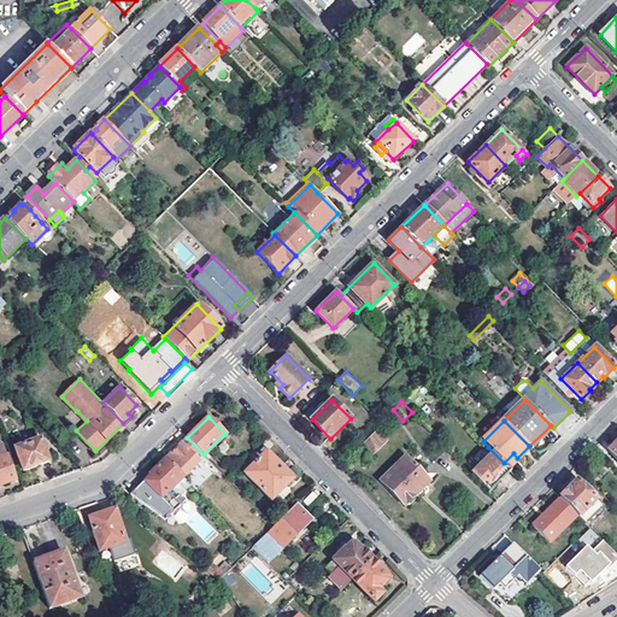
[(387,440),(377,430),(364,445),(374,453),(387,440)]
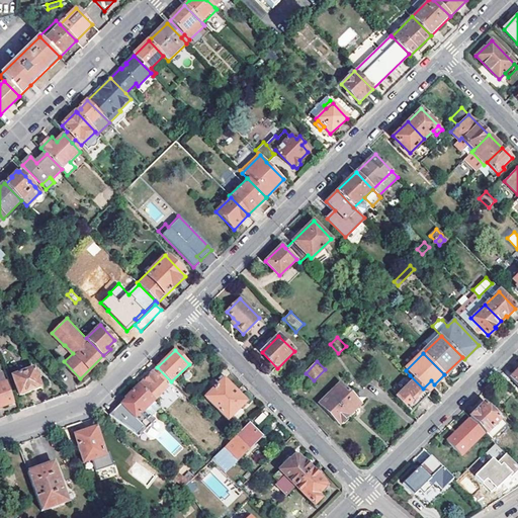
[(167,385),(171,381),(157,367),(139,384),(154,400),(167,386),(167,385)]
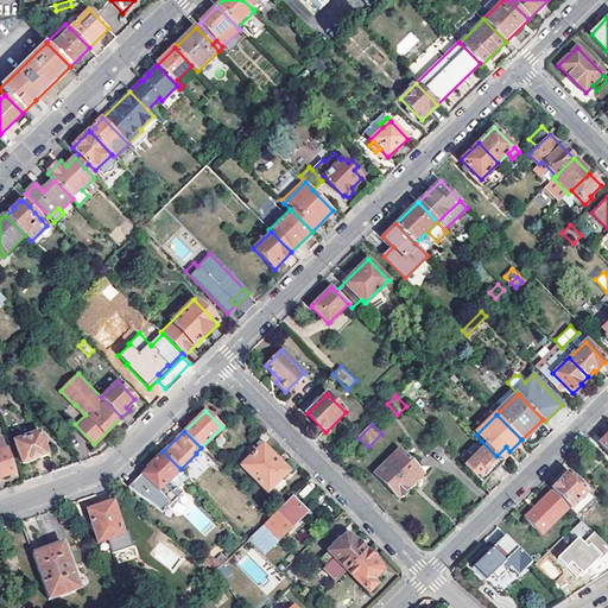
[(40,432),(14,442),(23,463),(48,455),(44,444),(49,443),(45,435),(42,436),(40,432)]
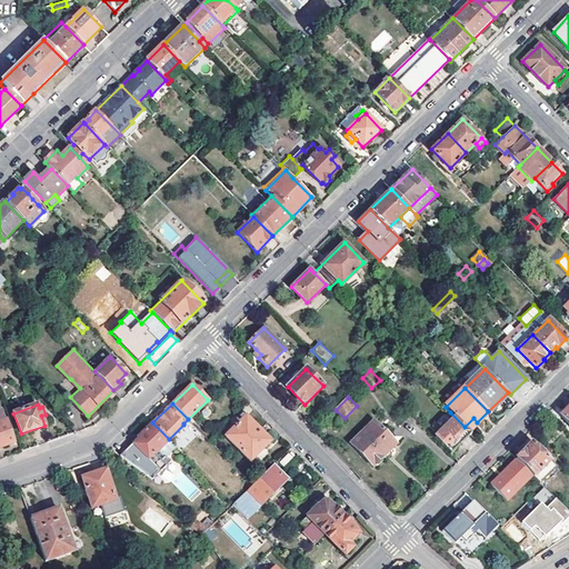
[(450,452),(470,432),(469,431),(465,427),(450,412),(442,420),(446,425),(441,430),(435,437),(450,452)]
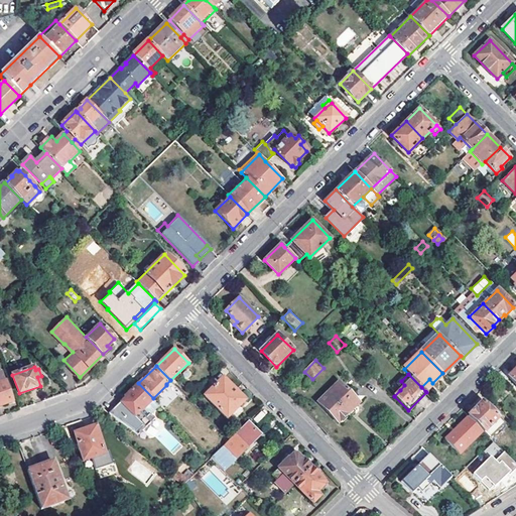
[(223,378),(205,395),(226,417),(244,400),(223,378)]
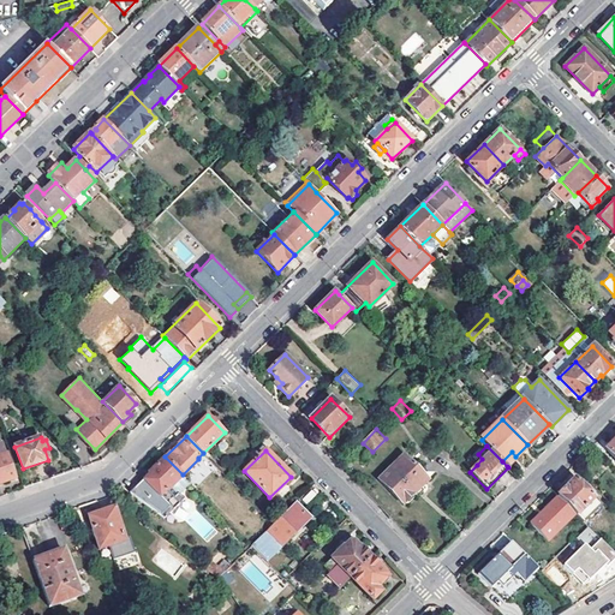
[(507,466),(515,457),(512,452),(502,461),(507,466)]
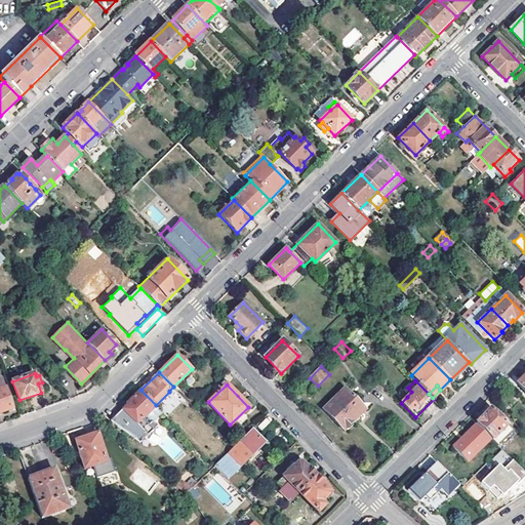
[(3,389),(0,390),(0,412),(14,408),(6,388),(3,389)]
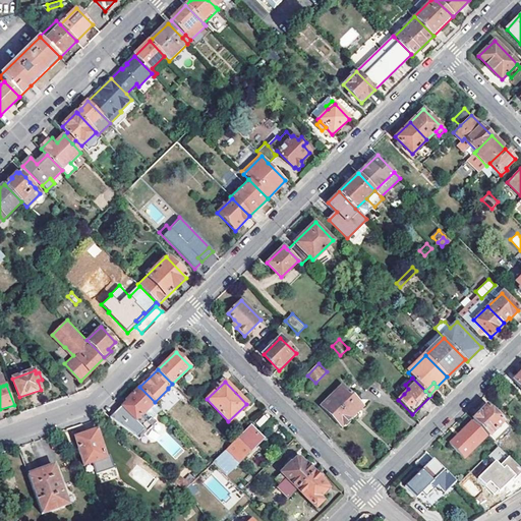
[(400,390),(404,394),(408,389),(405,385),(400,390)]
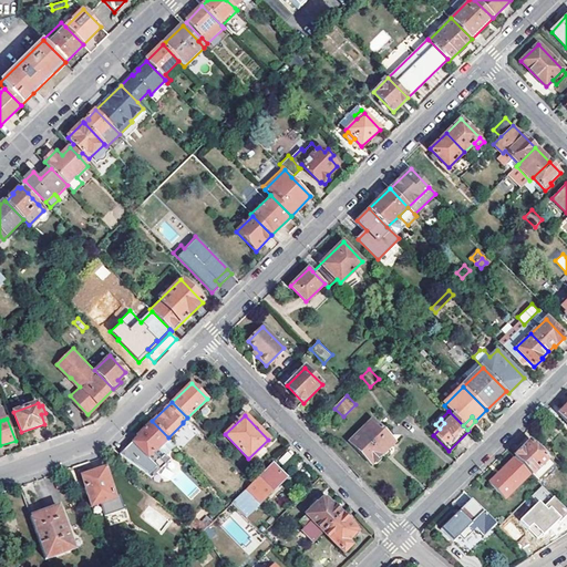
[(388,434),(373,420),(350,442),(372,465),(374,464),(380,465),(383,461),(383,455),(395,443),(394,441),(400,436),(393,430),(388,434)]
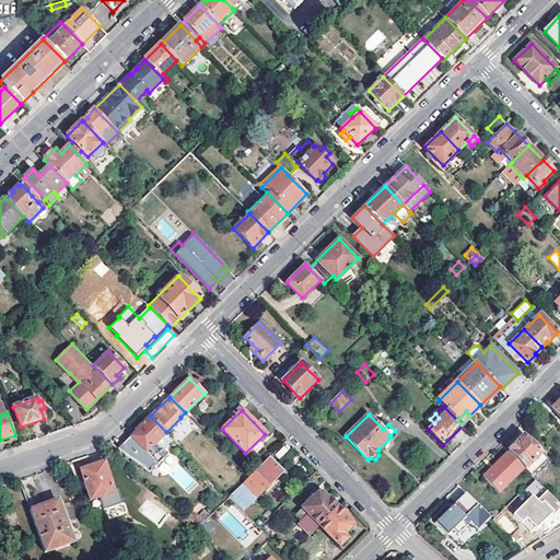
[(161,451),(173,439),(166,432),(150,416),(130,435),(119,445),(147,473),(165,455),(161,451)]
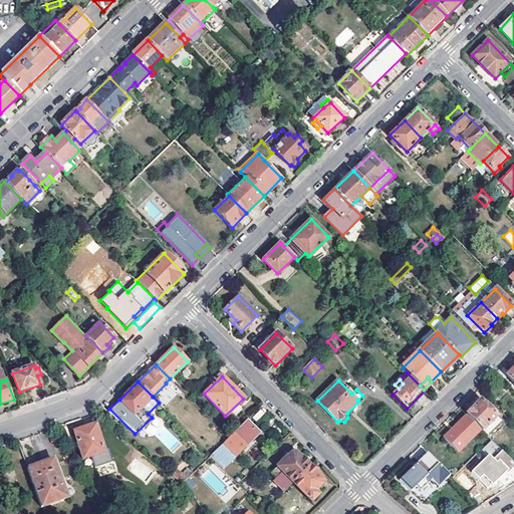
[(480,401),(465,414),(480,429),(487,436),(501,422),(480,401)]
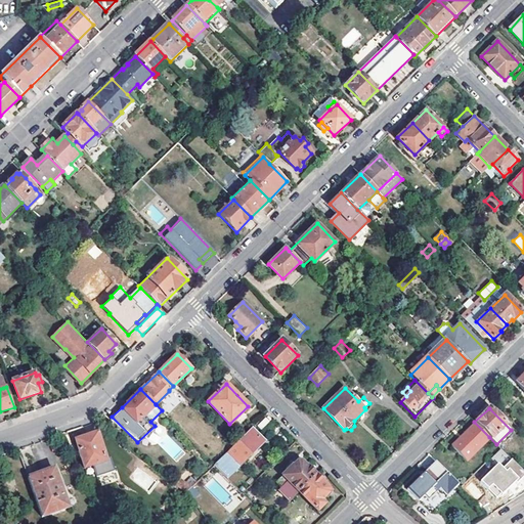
[(467,460),(489,437),(474,422),(451,444),(467,460)]
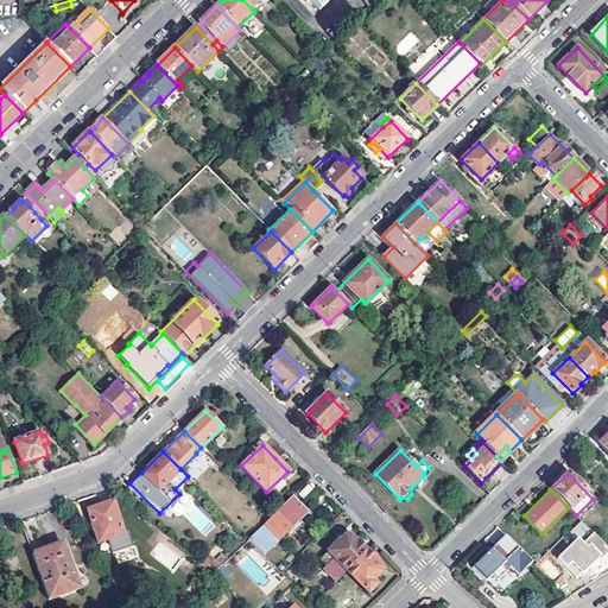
[(306,512),(291,498),(270,518),(248,539),(247,540),(263,555),(306,512)]
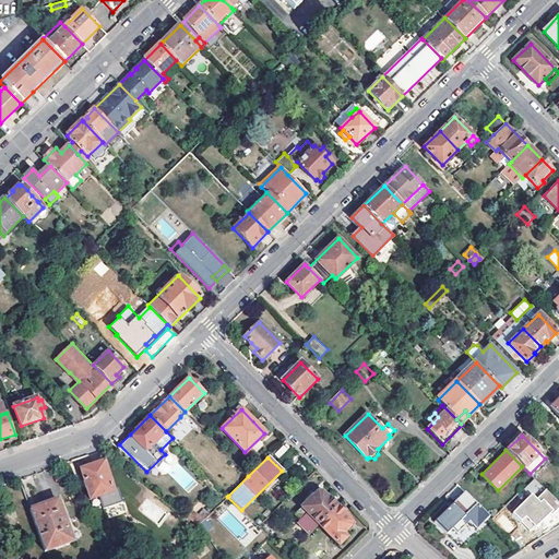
[(105,461),(80,470),(90,500),(115,492),(105,461)]
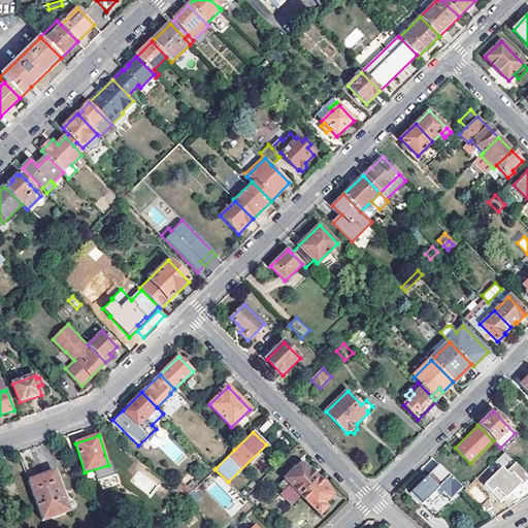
[(527,479),(527,475),(516,463),(506,470),(502,466),(484,484),(492,492),(498,486),(502,490),(507,496),(519,485),(521,486),(527,479)]
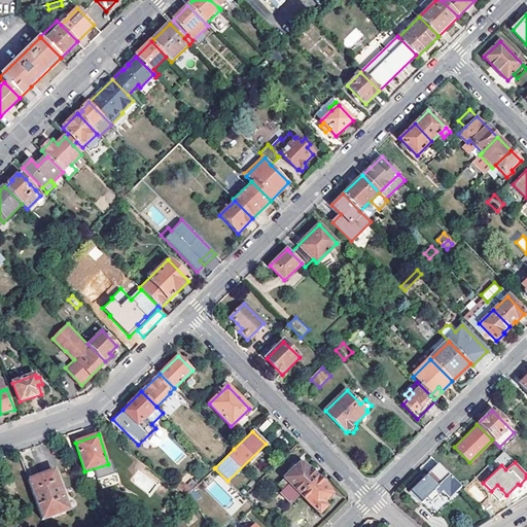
[(461,487),(438,463),(410,492),(421,504),(426,498),(431,503),(438,496),(437,494),(442,491),(448,498),(461,487)]
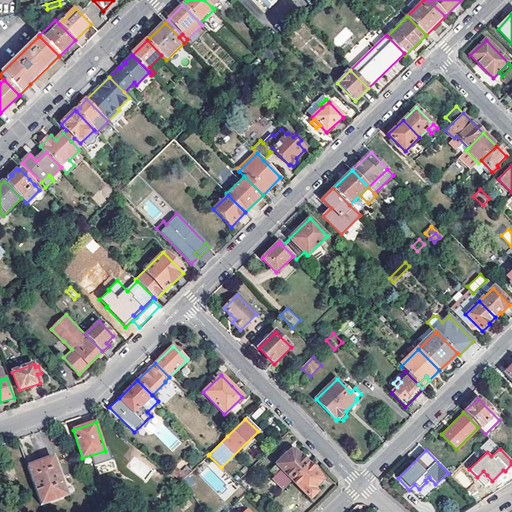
[(285,455),(268,471),(274,477),(281,470),(291,481),(308,464),(300,456),(299,456),(295,451),(289,451),(285,456),(285,455)]
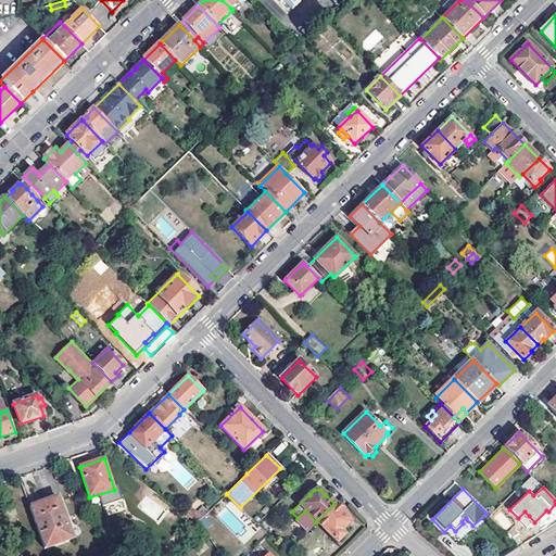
[(59,497),(30,507),(46,548),(74,539),(59,497)]
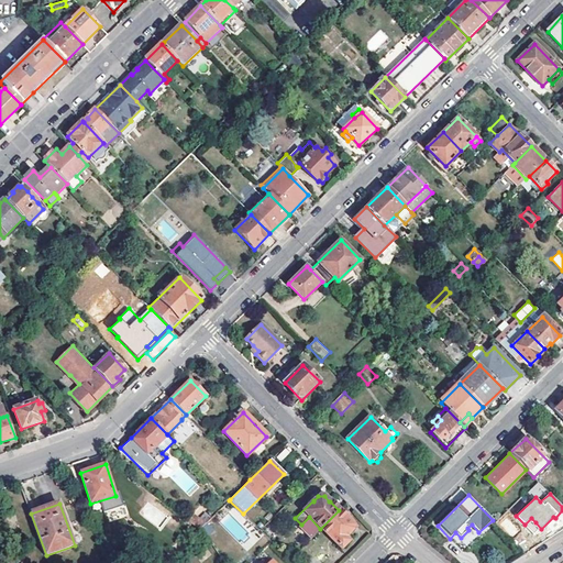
[(348,519),(339,510),(320,529),(312,537),(318,542),(326,534),(340,550),(349,542),(344,538),(352,530),(353,526),(346,519),(348,519)]
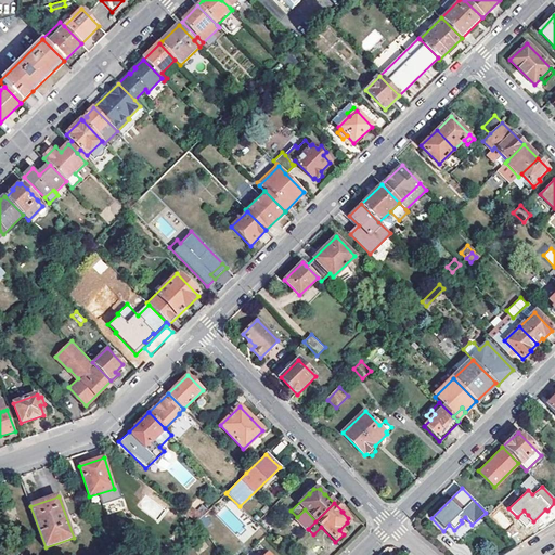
[(201,506),(195,512),(202,516),(207,512),(201,506)]
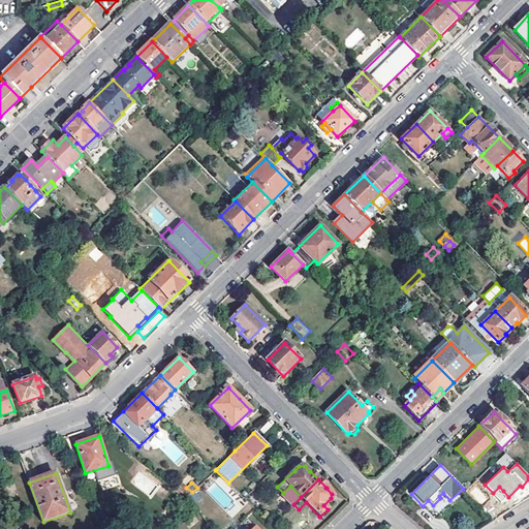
[(181,484),(176,490),(186,498),(192,492),(186,488),(181,484)]
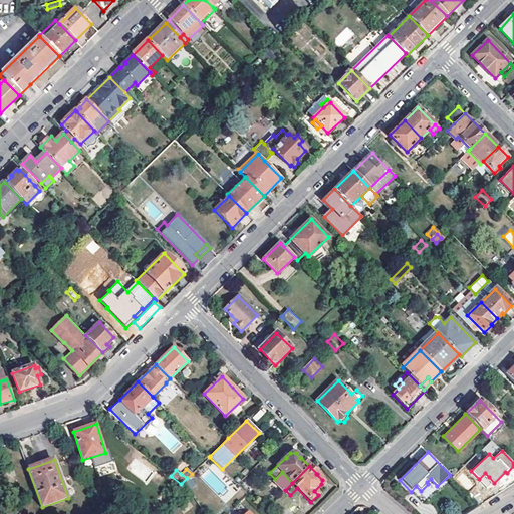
[(485,473),(479,479),(482,483),(489,477),(485,473)]
